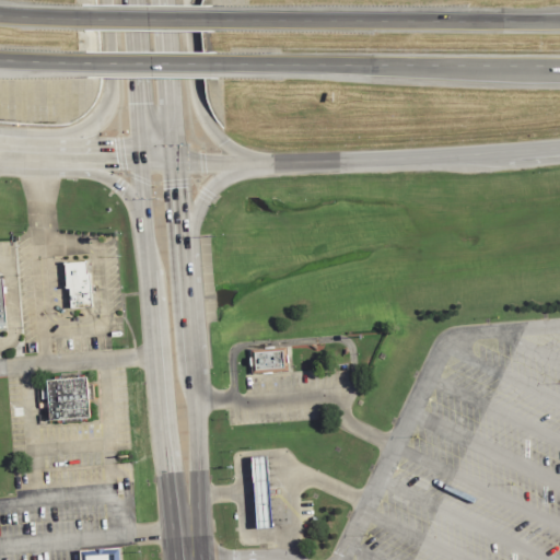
[(60,263),(63,312),(95,310),(92,260),(60,263)]
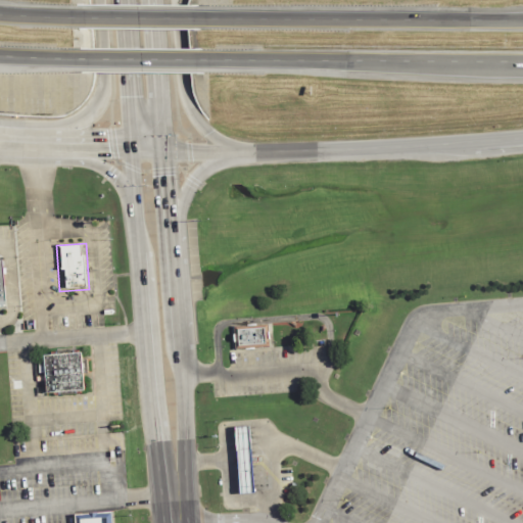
[(237,329),(264,327),(265,343),(238,344),(237,329)]
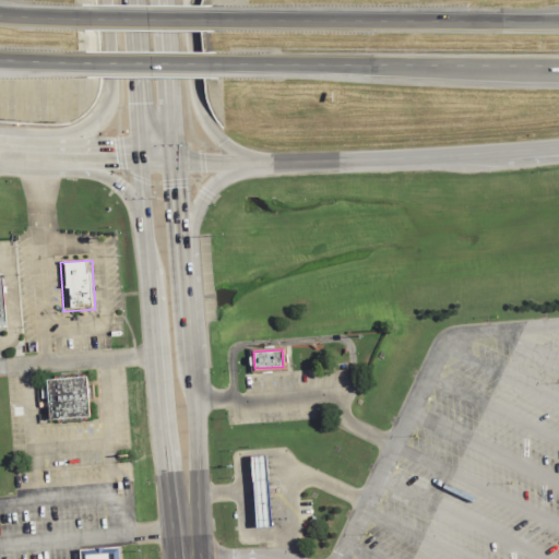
[(44,383),(85,380),(88,418),(47,421),(44,383)]
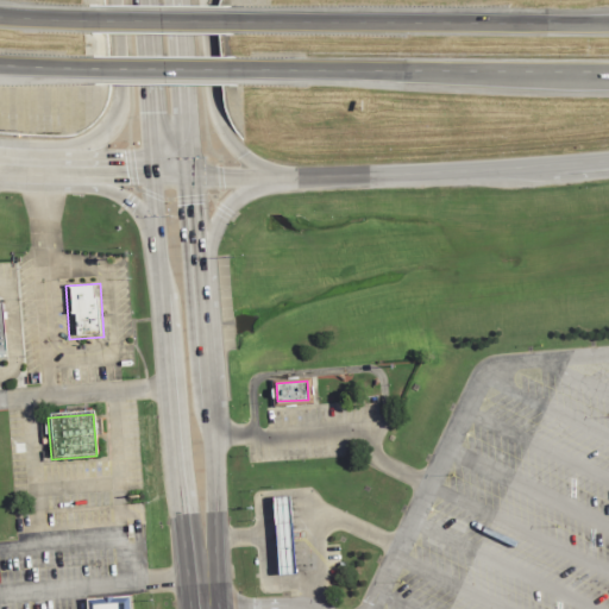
[(289,496),(293,576),(276,577),(272,497),(289,496)]
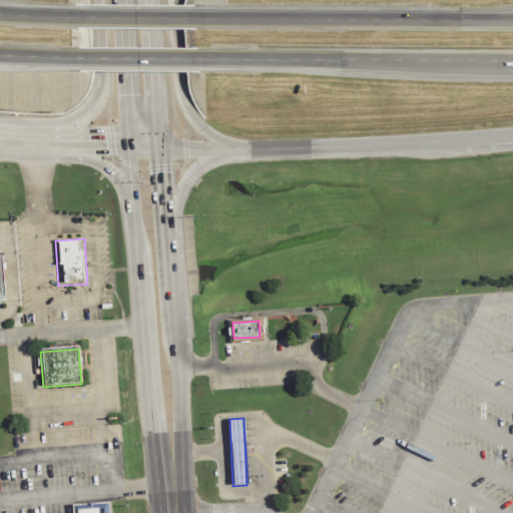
[(107,512),(107,503),(69,506),(69,512),(107,512)]
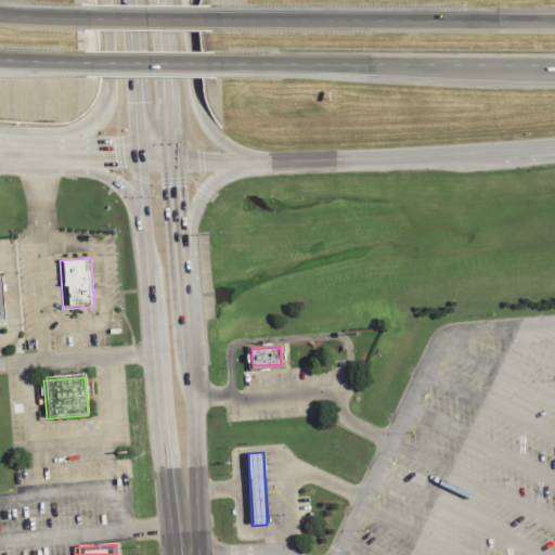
All buildings are outlined.
